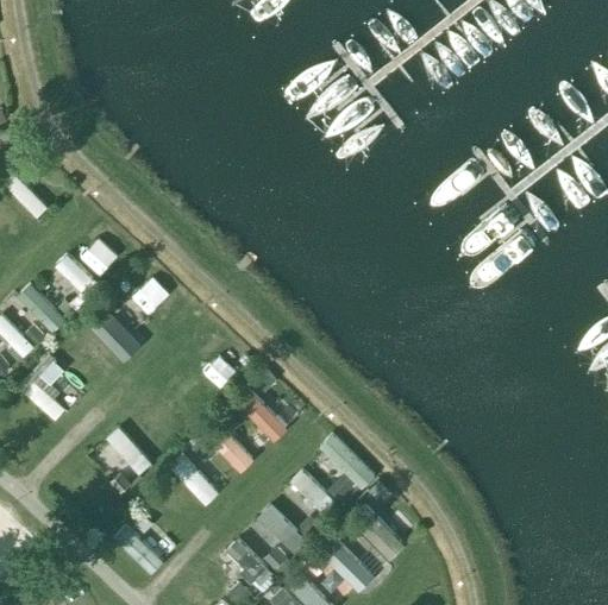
[(36,219),(49,207),(16,170),(2,183),(36,219)]
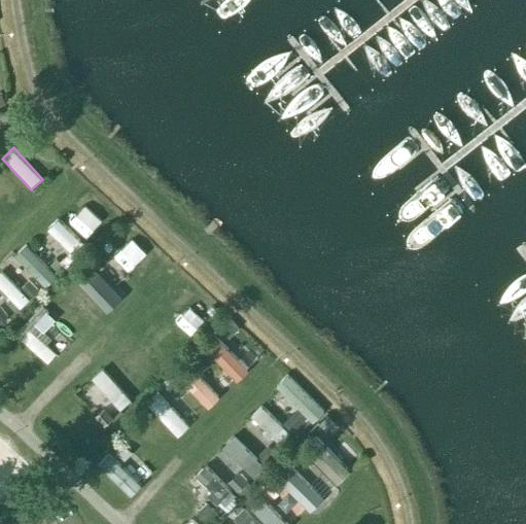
[(0,201),(12,190),(0,175),(0,201)]
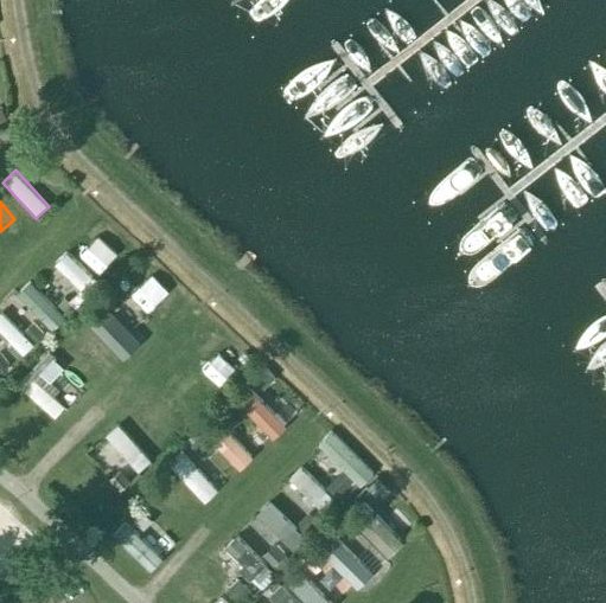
[(82,293),(96,278),(68,251),(53,267),(82,293)]
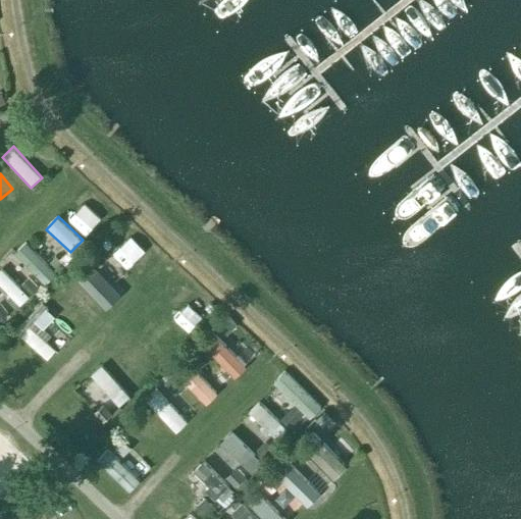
[(128,218),(101,249),(137,282),(151,267),(128,246),(142,230),(128,218)]
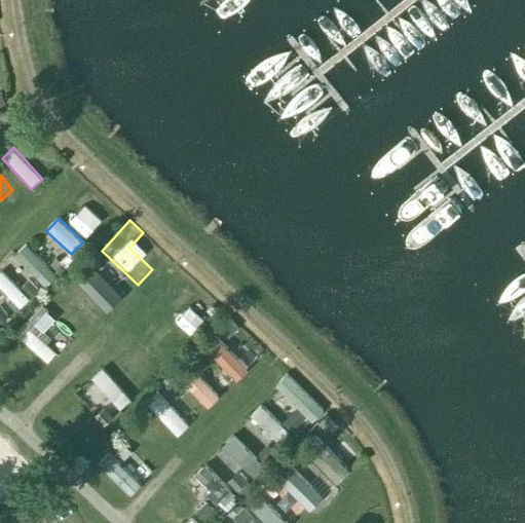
[(51,266),(28,240),(14,254),(38,278),(51,266)]
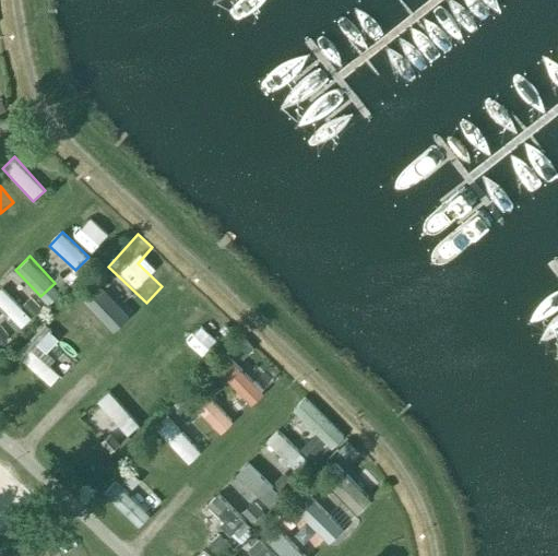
[(96,282),(108,291),(118,278),(106,269),(96,282)]
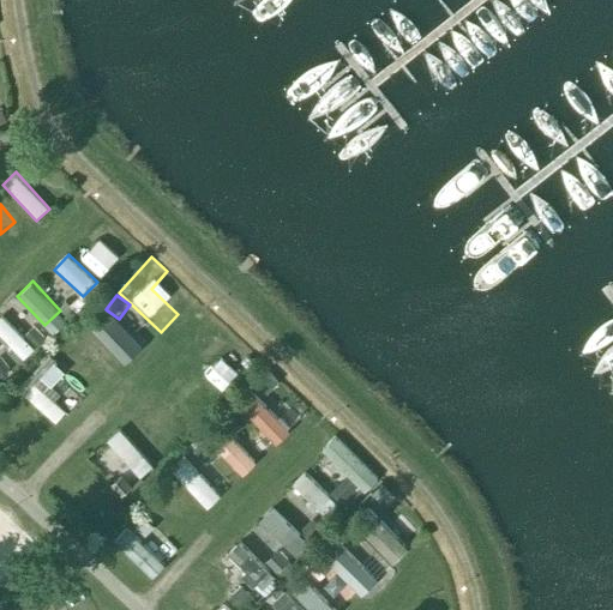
[(0,336),(24,358),(36,346),(1,314),(0,315),(0,336)]
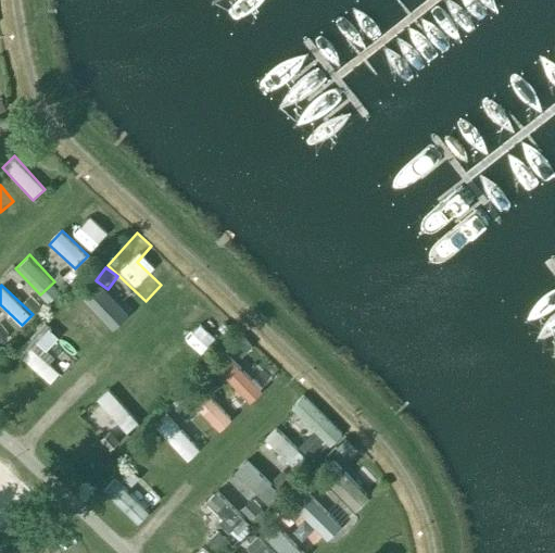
[(113,331),(126,321),(96,286),(83,297),(113,331)]
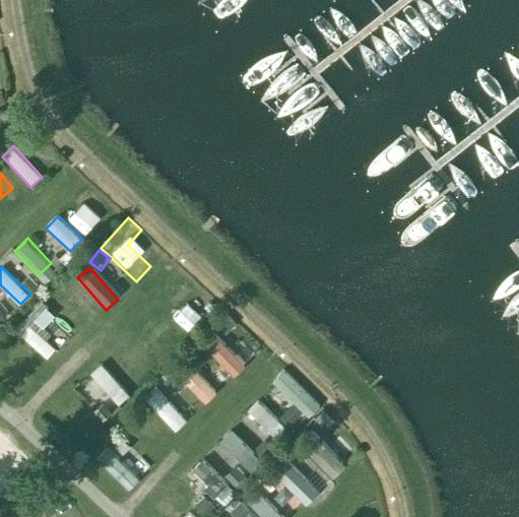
[(72,274),(60,291),(69,298),(81,280),(72,274)]
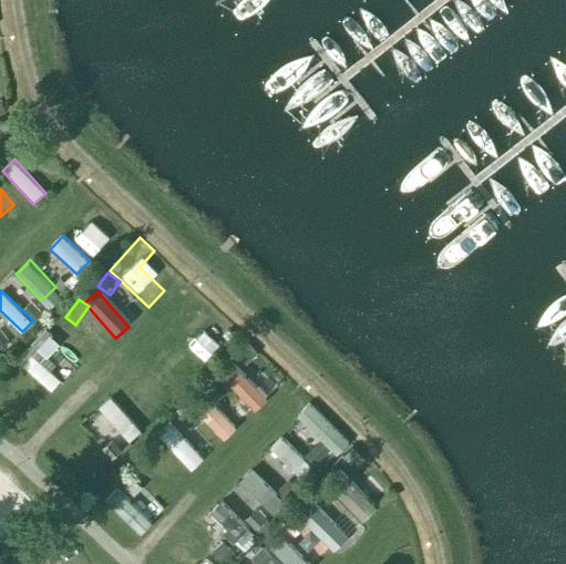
[(67,321),(38,347),(47,357),(61,344),(83,367),(96,355),(67,321)]
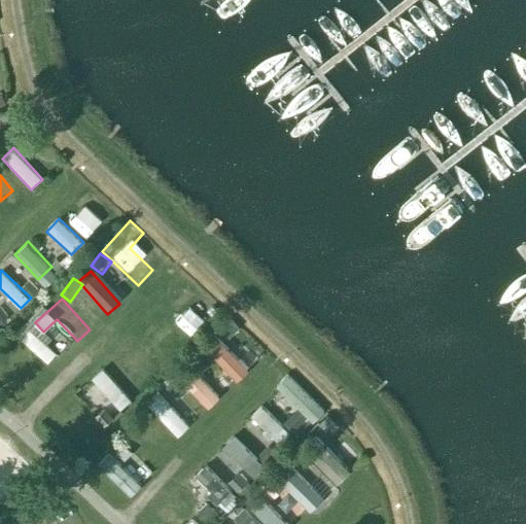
[(150,324),(170,344),(183,332),(164,312),(150,324)]
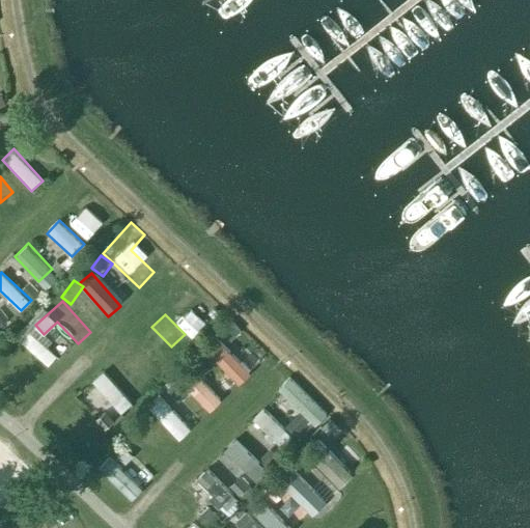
[(231,343),(243,335),(235,324),(224,332),(231,343)]
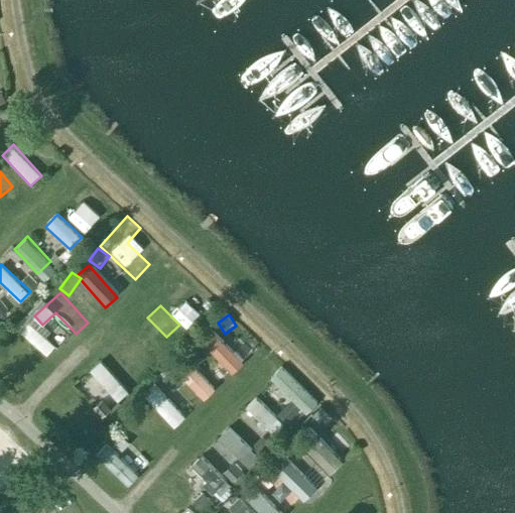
[(19,336),(48,358),(57,345),(28,324),(19,336)]
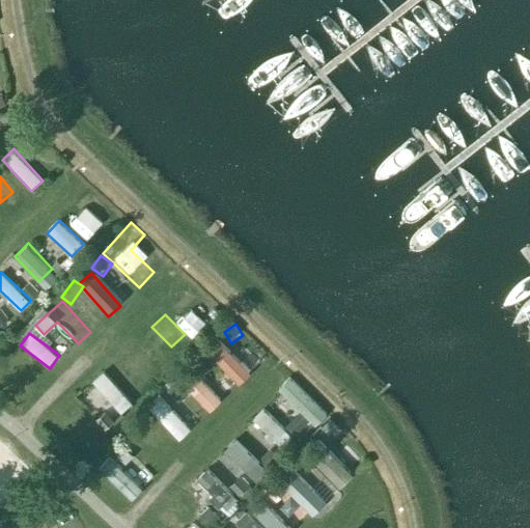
[(239,387),(252,373),(220,340),(206,354),(239,387)]
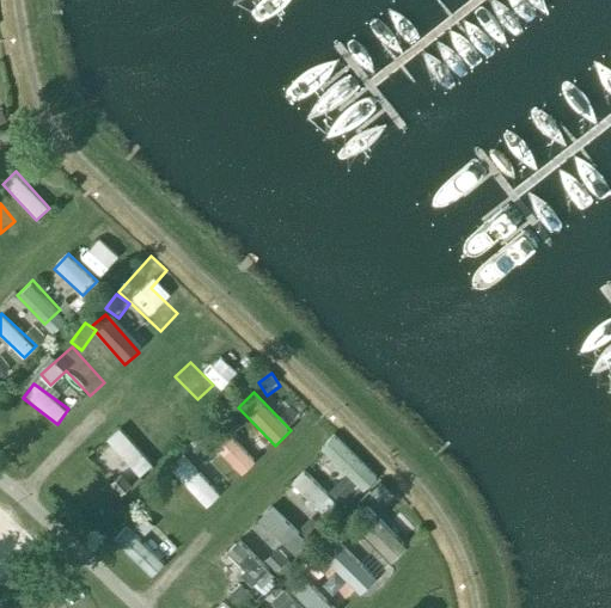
[(177,417),(188,427),(200,412),(190,404),(177,417)]
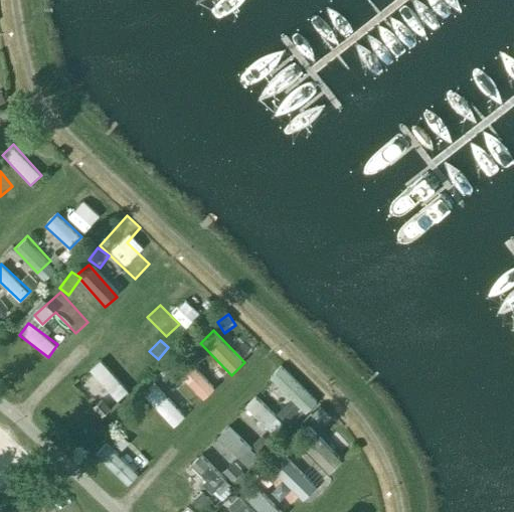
[(89,372),(116,402),(128,391),(102,361),(89,372)]
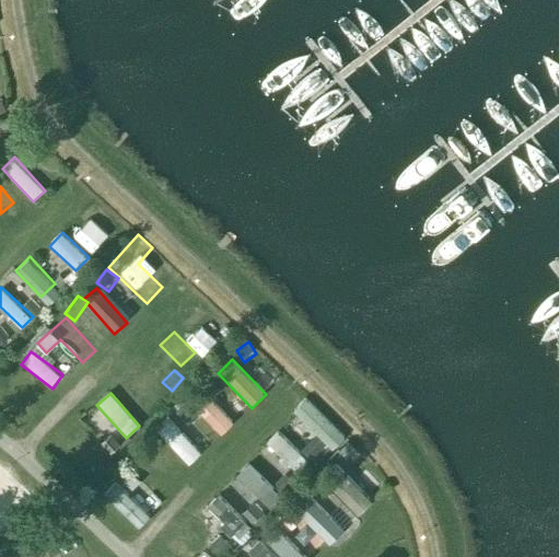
[(222,438),(236,425),(206,394),(193,407),(222,438)]
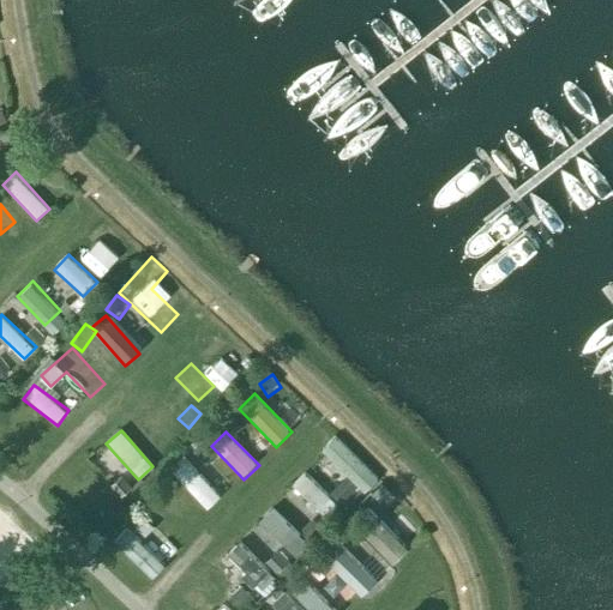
[(205,466),(216,458),(205,444),(194,452),(205,466)]
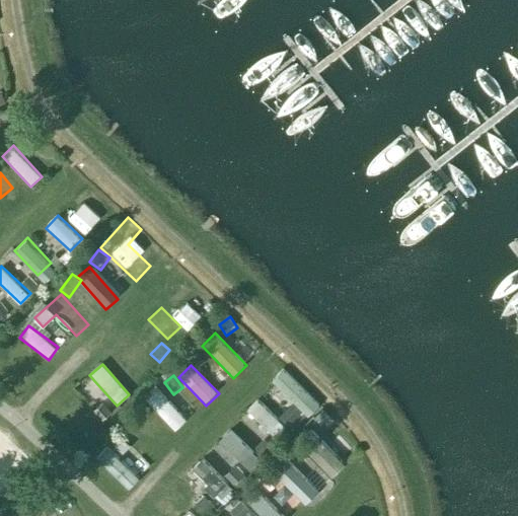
[(158,390),(146,401),(176,434),(189,422),(158,390)]
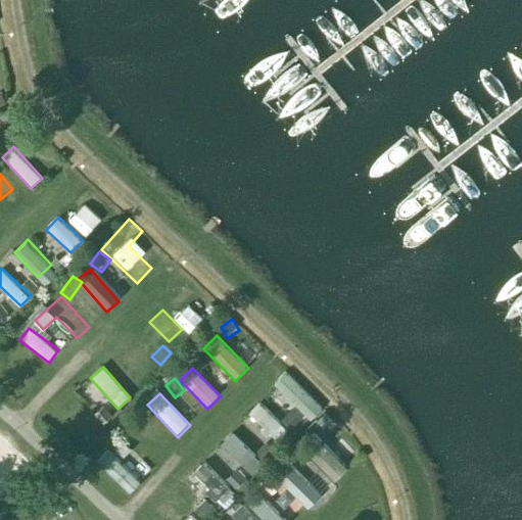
[(78,397),(68,406),(89,429),(98,422),(78,397)]
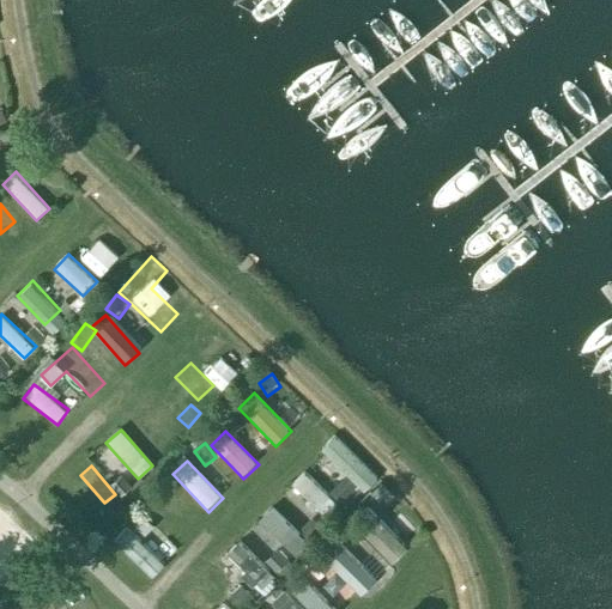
[(290,489),(316,515),(331,499),(304,474),(290,489)]
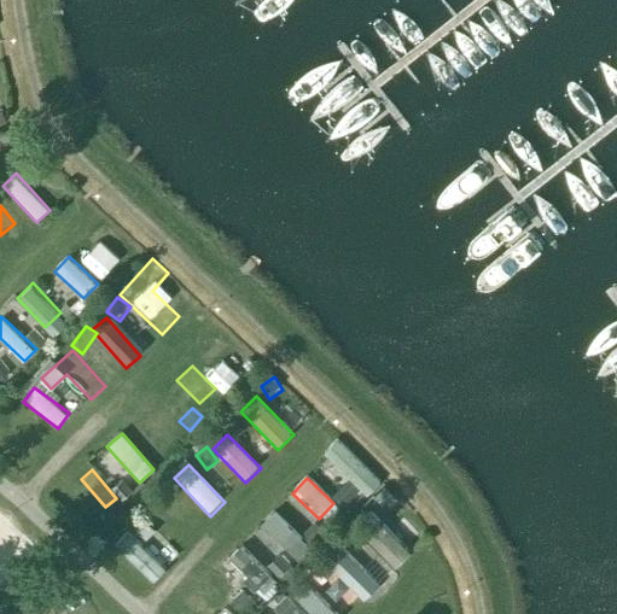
[(260,526),(287,556),(304,541),(277,512),(260,526)]
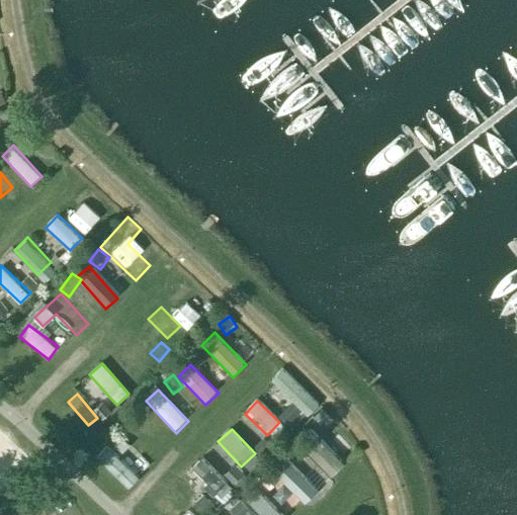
[(271,495),(281,484),(305,505),(319,490),(283,456),(258,483),(271,495)]
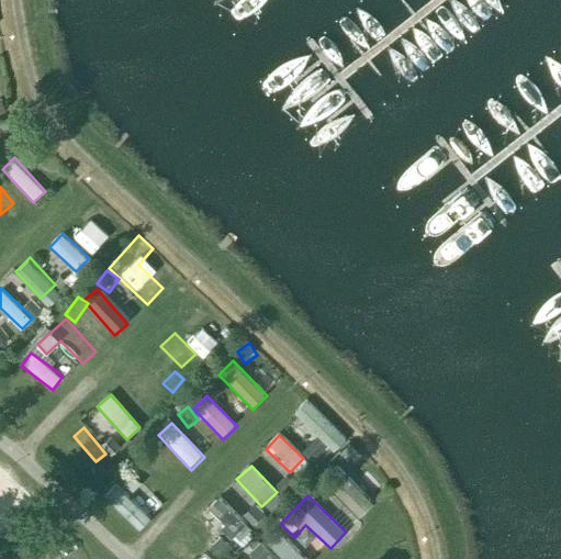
[(247,526),(220,499),(210,510),(237,536),(247,526)]
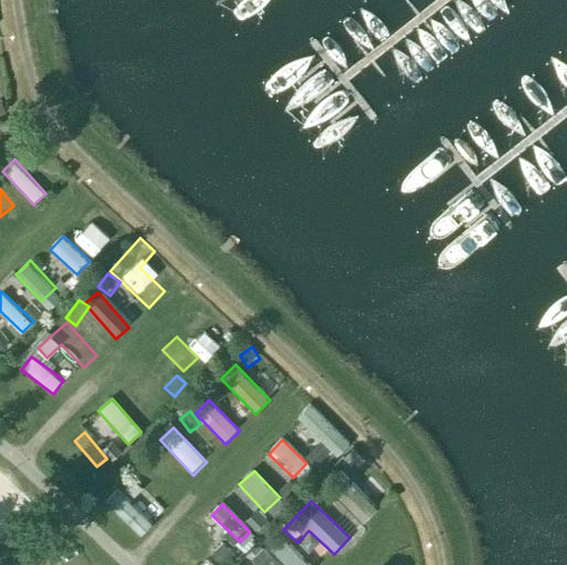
[(259,536),(269,526),(256,514),(246,524),(259,536)]
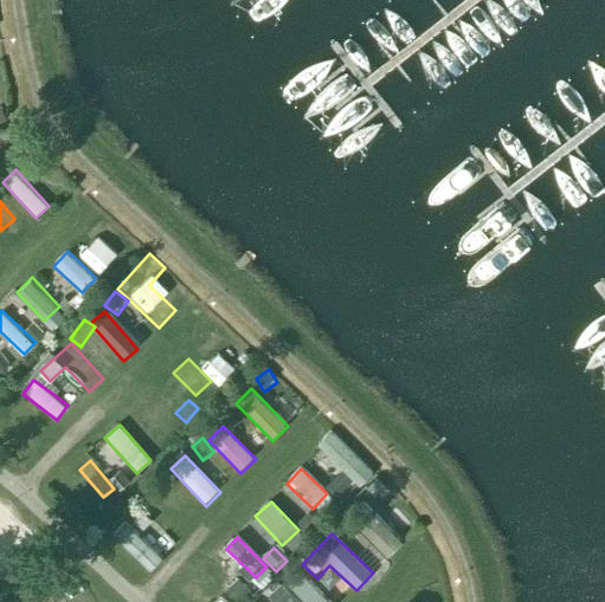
[(190,583),(206,601),(250,601),(255,597),(243,583),(230,596),(205,569),(190,583)]
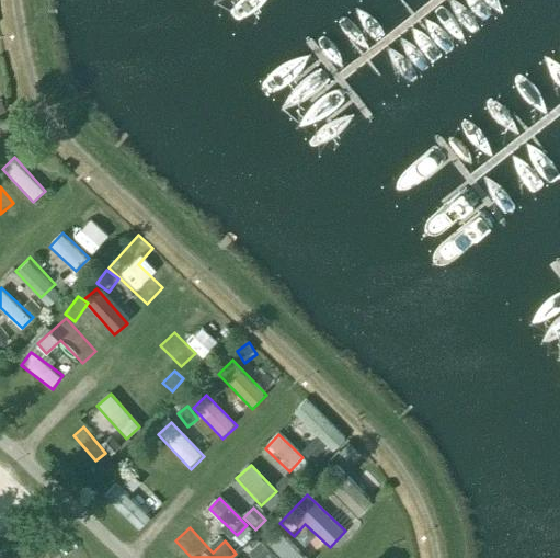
[(262,542),(277,557),(307,557),(277,527),(262,542)]
